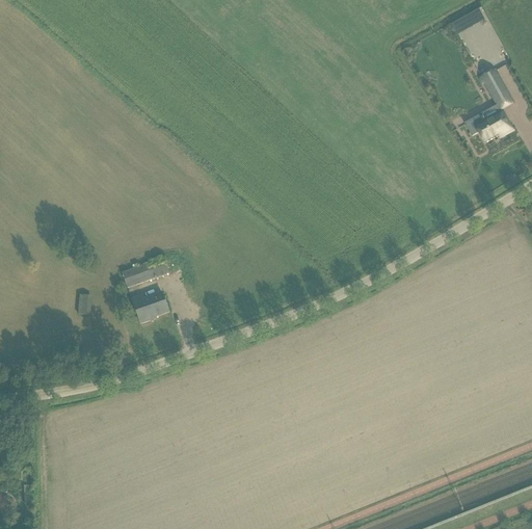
[(494,69),(481,76),(493,96),(506,89),(494,69)]
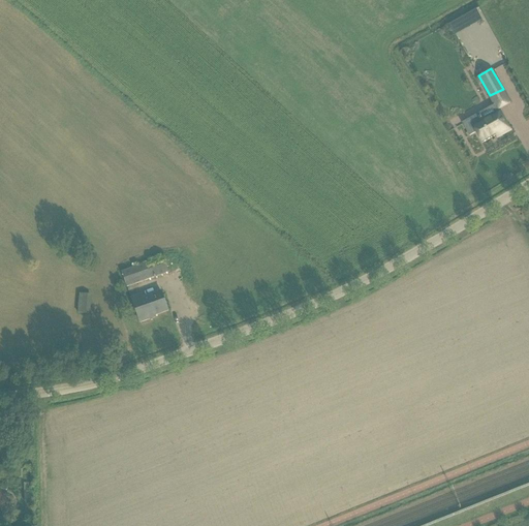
[(494,103),(463,121),(469,133),(476,129),(483,141),(495,133),(497,135),(510,128),(500,110),(498,111),(494,103)]
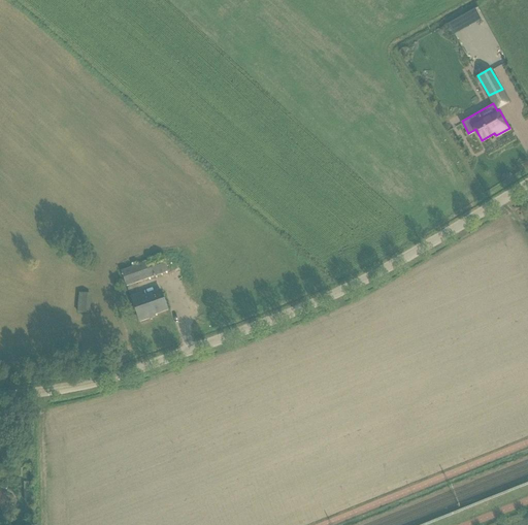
[(133,265),(122,268),(127,284),(168,269),(163,254),(138,263),(133,265)]
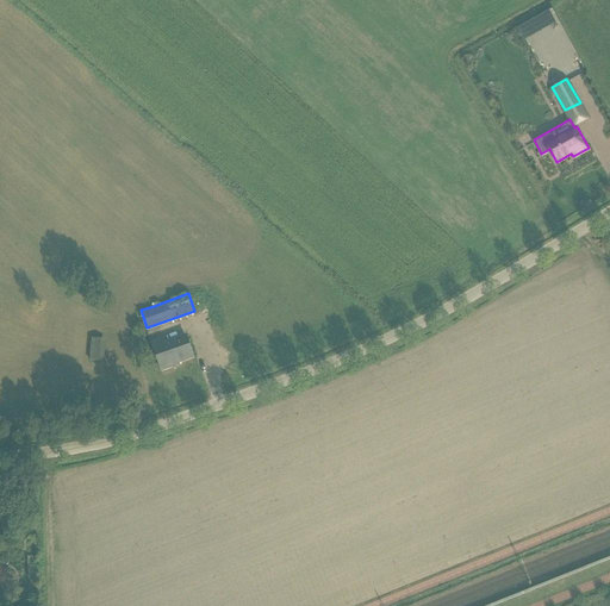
[(151,341),(162,369),(173,364),(172,362),(178,360),(179,361),(194,355),(186,333),(165,342),(162,337),(151,341)]
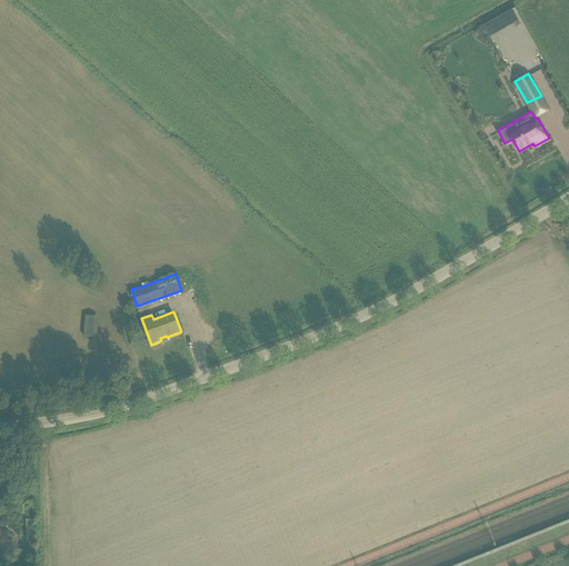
[(85,334),(98,334),(99,313),(86,313),(85,334)]
